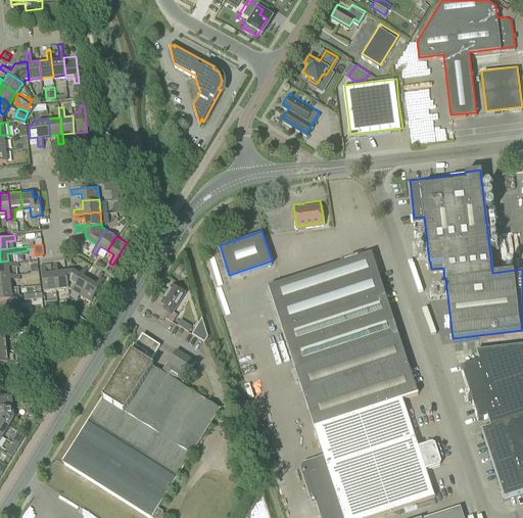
[(398,332),(386,293),(373,252),(263,290),(275,329),(282,327),(294,367),(324,454),(301,461),(300,467),(312,501),(316,500),(321,517),(360,517),(434,493),(425,467),(439,463),(441,459),(435,440),(432,439),(418,443),(402,396),(418,390),(398,332)]
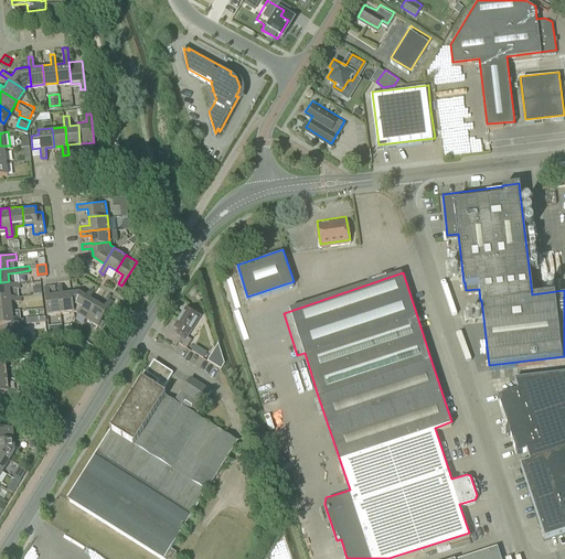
[(19,280),(9,281),(0,282),(0,296),(10,294),(10,287),(20,286),(19,280)]
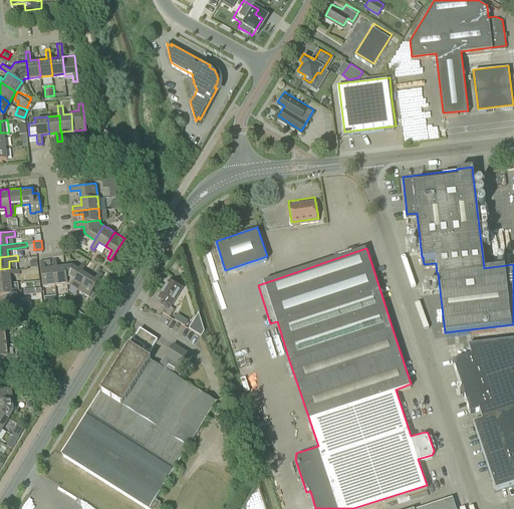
[(67,281),(65,264),(57,265),(56,256),(51,257),(52,266),(53,265),(55,282),(67,281)]
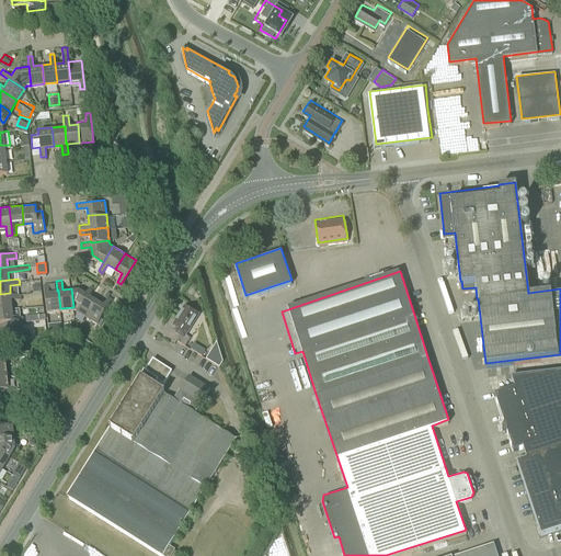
[(58,290),(57,291),(49,291),(47,281),(43,282),(46,310),(60,308),(58,290)]
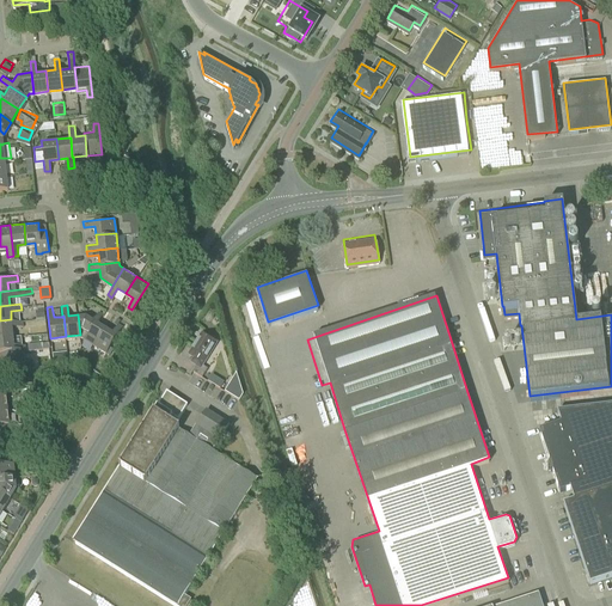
[(86,338),(97,320),(103,311),(98,308),(92,317),(86,313),(78,314),(80,335),(86,338)]
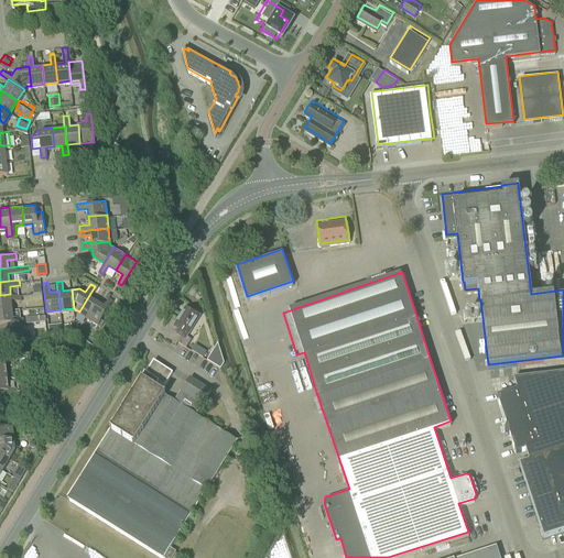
[(0,308),(12,307),(11,298),(21,297),(20,293),(10,294),(0,295),(0,308)]
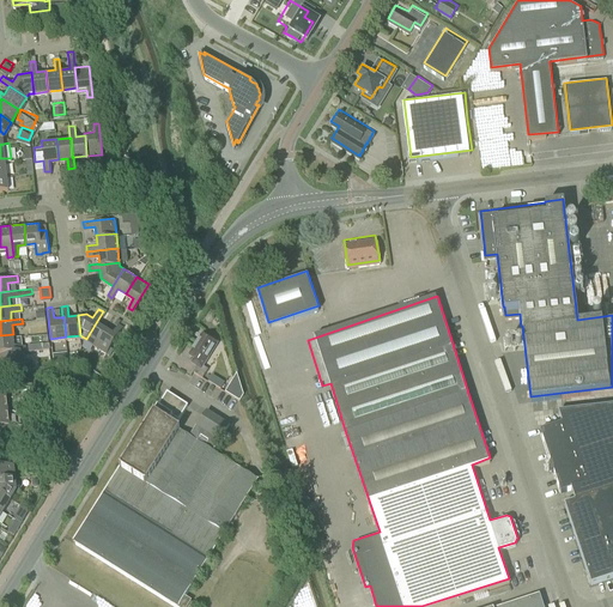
[(93,344),(104,326),(97,321),(86,339),(93,344)]
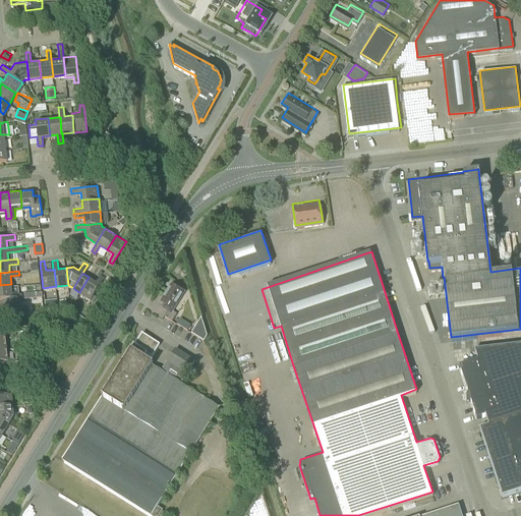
[(89,277),(79,292),(90,298),(104,275),(100,273),(95,281),(89,277)]
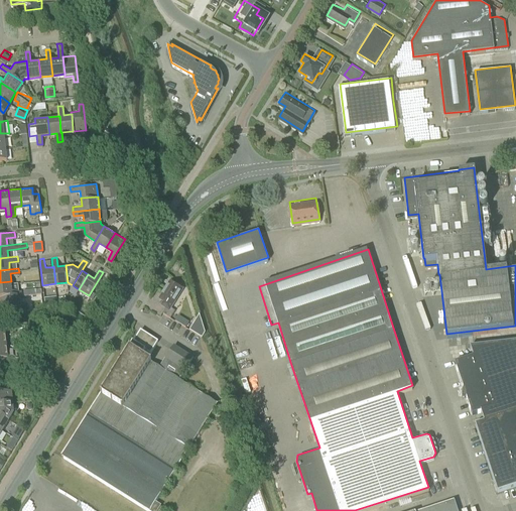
[(170,278),(160,294),(164,296),(162,300),(166,302),(161,309),(170,314),(175,307),(169,304),(181,285),(170,278)]
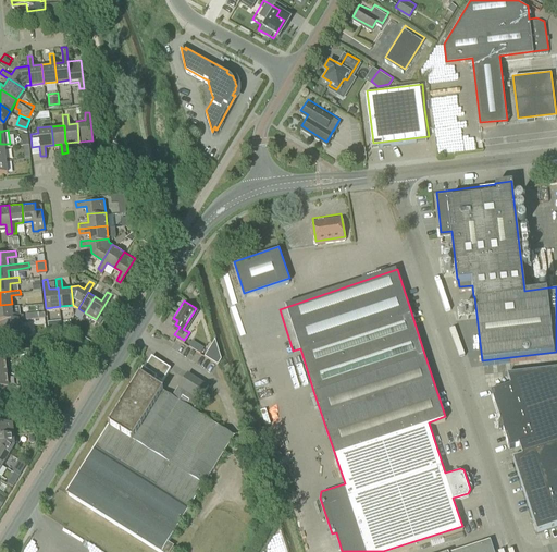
[(0,318),(21,316),(21,317),(23,316),(23,311),(13,313),(12,304),(0,305),(0,318)]
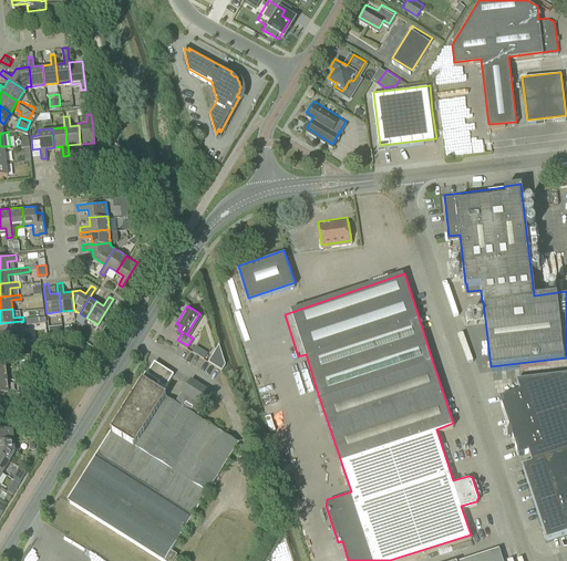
[(22,330),(21,322),(21,321),(0,323),(0,325),(1,336),(30,333),(29,330),(22,330)]
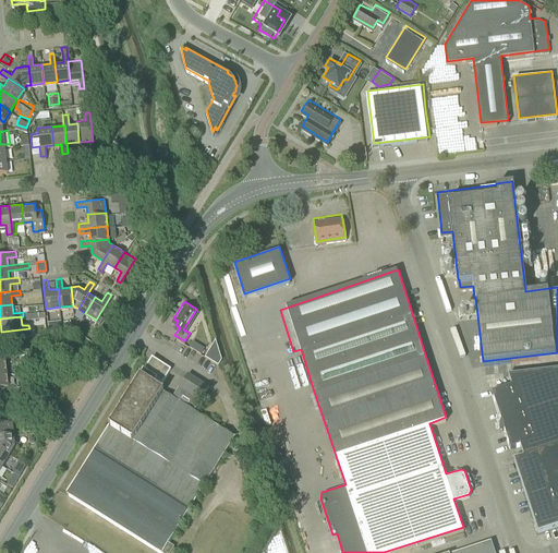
[(218,361),(221,357),(215,336),(205,353),(218,361)]
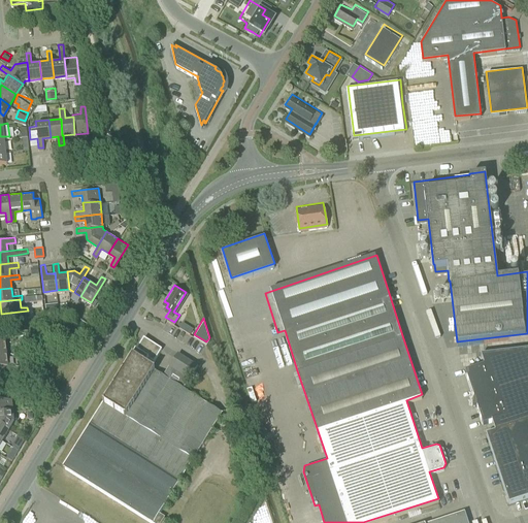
[(183,319),(180,325),(192,330),(194,325),(183,319)]
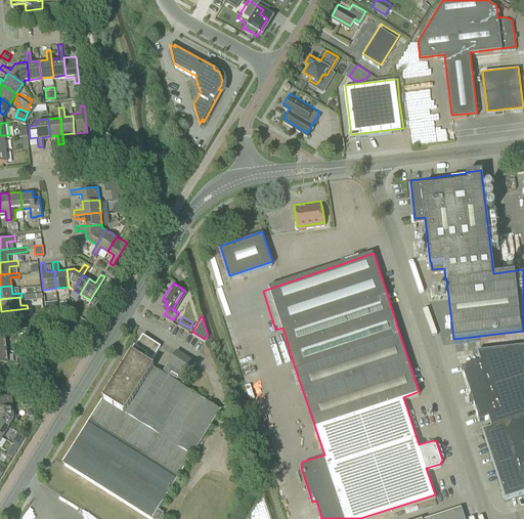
[(153,355),(160,343),(143,332),(63,461),(155,518),(168,518),(171,515),(159,507),(197,444),(201,447),(206,439),(202,437),(220,406),(192,388),(182,382),(197,360),(176,347),(163,369),(144,356),(147,352),(153,355)]
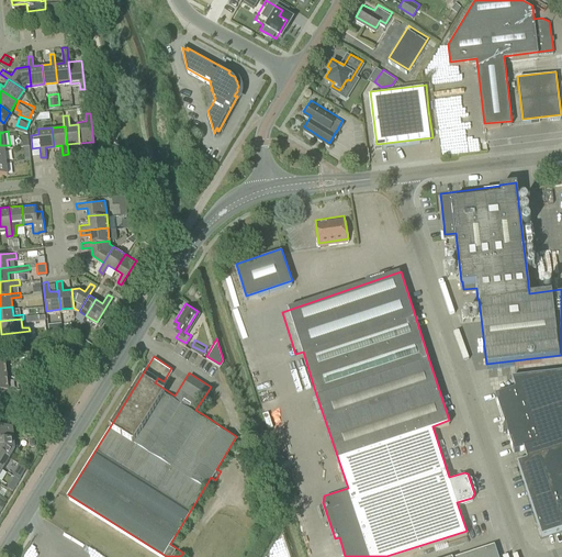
[(515,383),(495,391),(504,420),(503,429),(507,429),(514,448),(524,445),(527,455),(517,458),(542,532),(561,525),(561,368),(512,375),(515,383)]
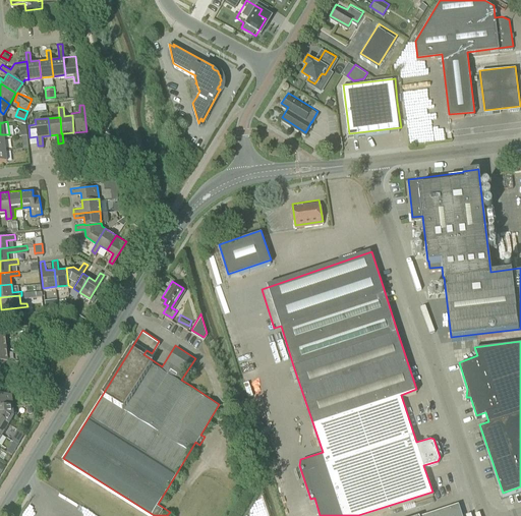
[(0,358),(0,371),(8,370),(7,358),(0,358)]
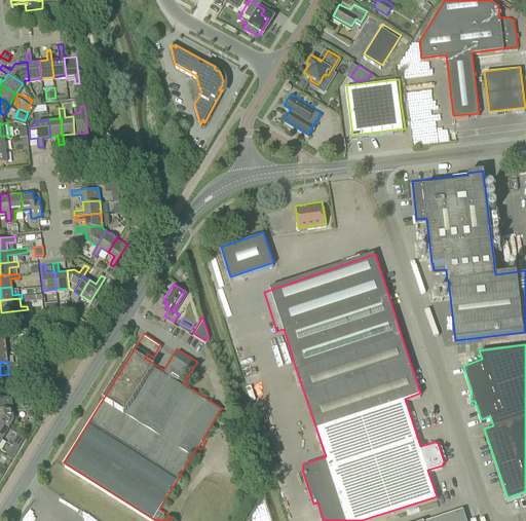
[(0,409),(12,408),(11,395),(0,396),(0,409)]
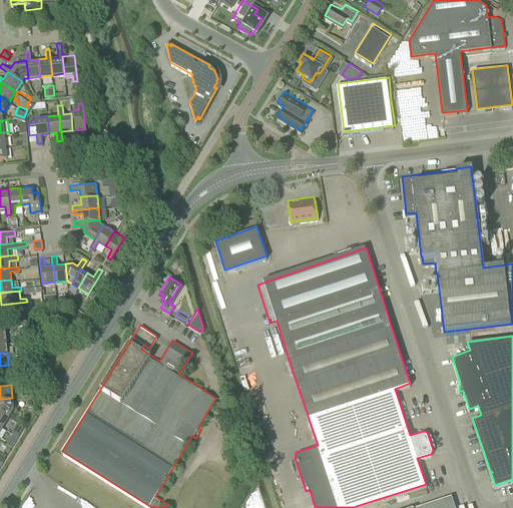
[(0,410),(8,415),(13,408),(12,398),(0,399),(0,410)]
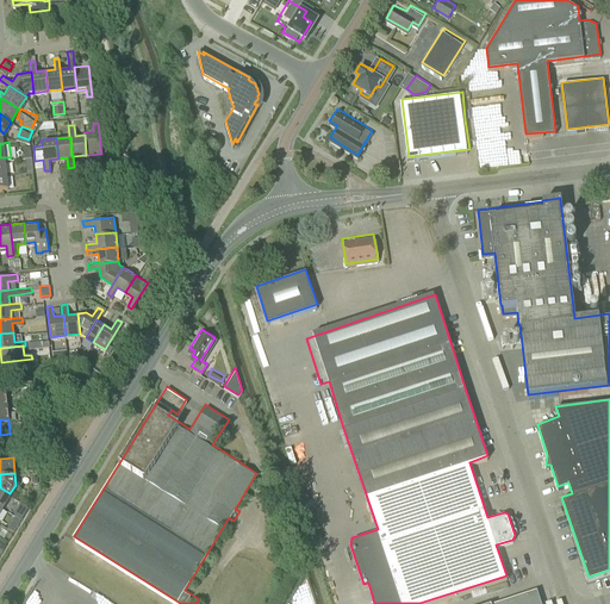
[(0,487),(0,504),(2,506),(10,493),(0,487)]
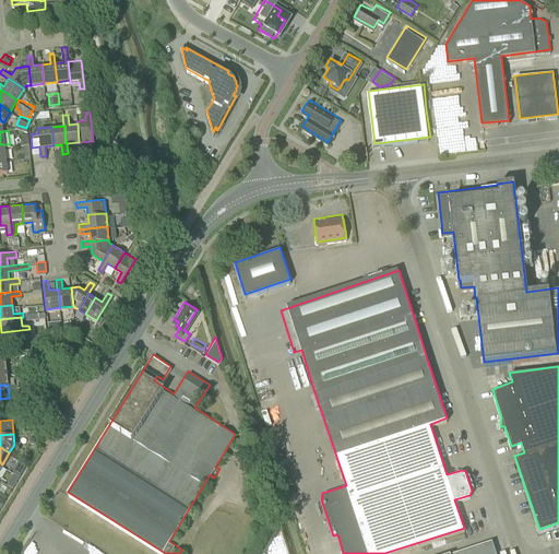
[(19,476),(26,460),(19,458),(12,474),(19,476)]
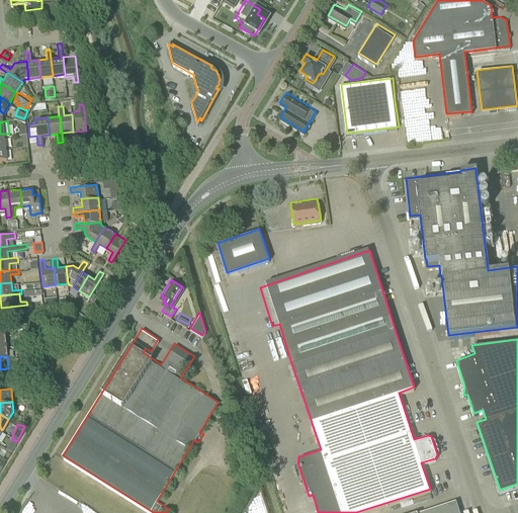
[(459,512),(455,499),(412,512),(459,512)]
